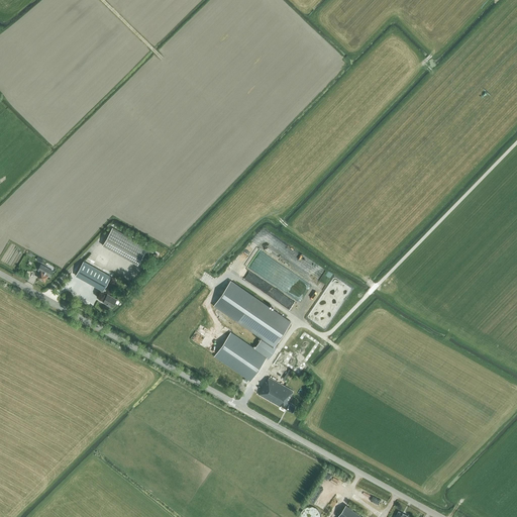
[(147,246),(112,227),(102,244),(137,265),(147,246)]
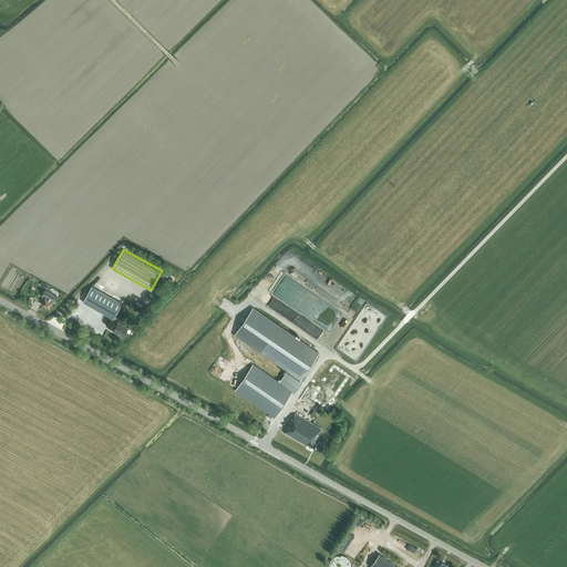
[(113,319),(122,303),(92,287),(83,302),(113,319)]
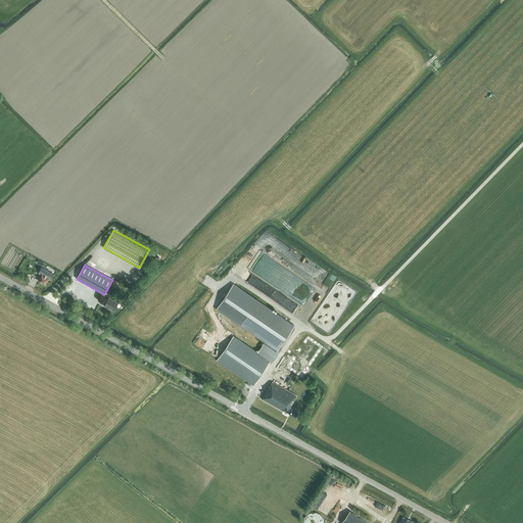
[(50,280),(53,274),(42,268),(38,274),(41,275),(39,280),(43,283),(42,283),(44,284),(45,284),(48,279),(50,280)]
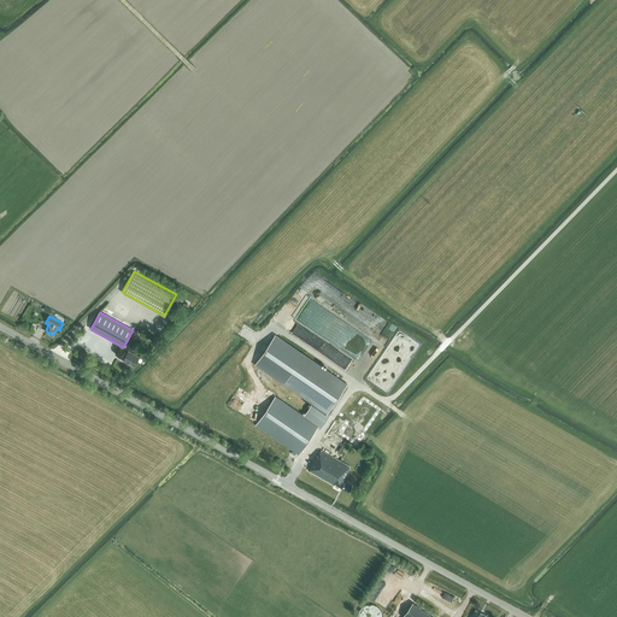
[(327,338),(297,317),(294,321),(322,340),(323,339),(324,340),(327,338)]
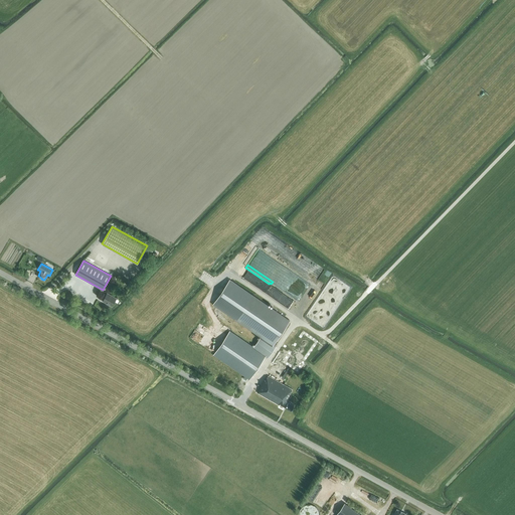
[(112,306),(117,298),(107,293),(103,301),(112,306)]
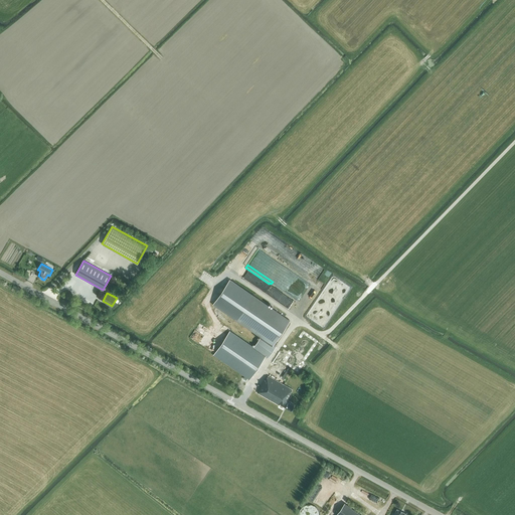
[(291,320),(251,294),(234,319),(261,337),(253,347),(266,356),(269,358),(277,346),(274,344),(291,320)]
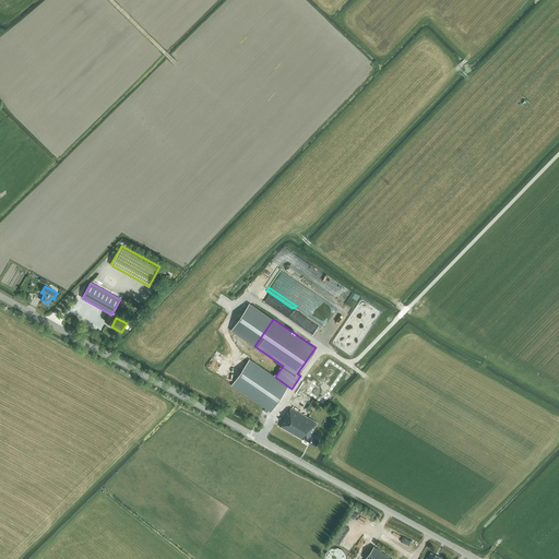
[(275,378),(249,360),(233,384),(271,411),(288,387),(275,377),(275,378)]
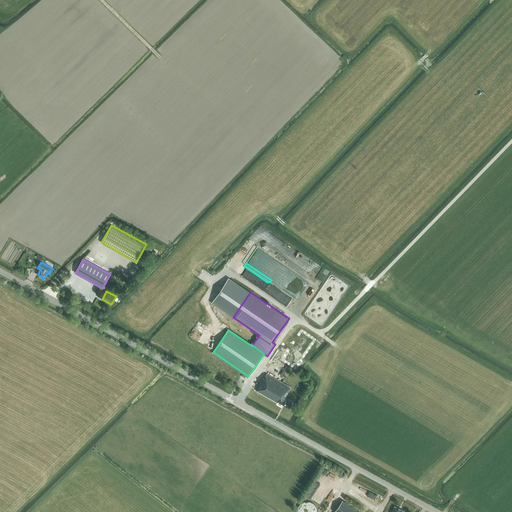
[(315,340),(301,330),(282,359),(295,369),(315,340)]
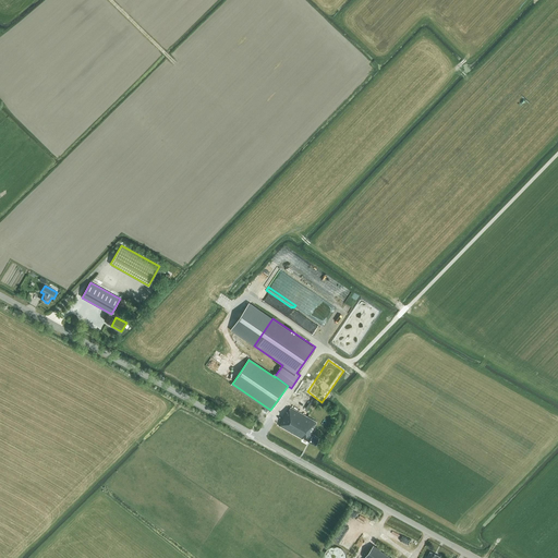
[(310,413),(317,402),(313,398),(305,409),(310,413)]
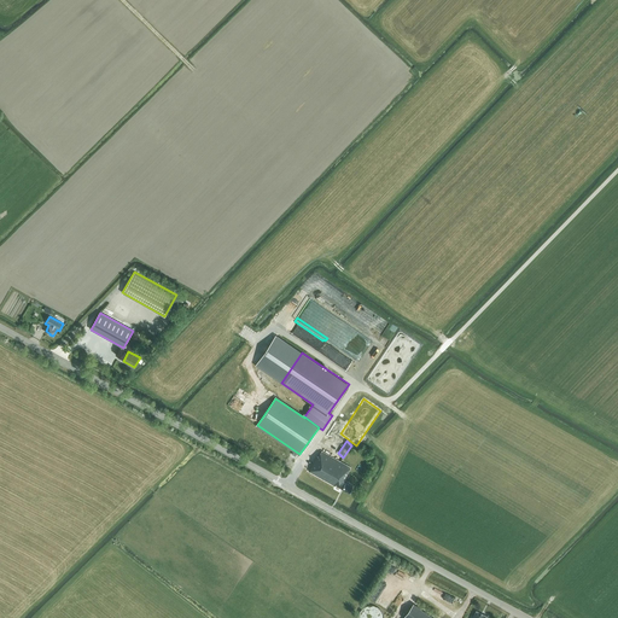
[(349,493),(353,487),(343,482),(351,467),(322,452),(319,456),(318,456),(309,471),(336,487),(336,485),(349,493)]
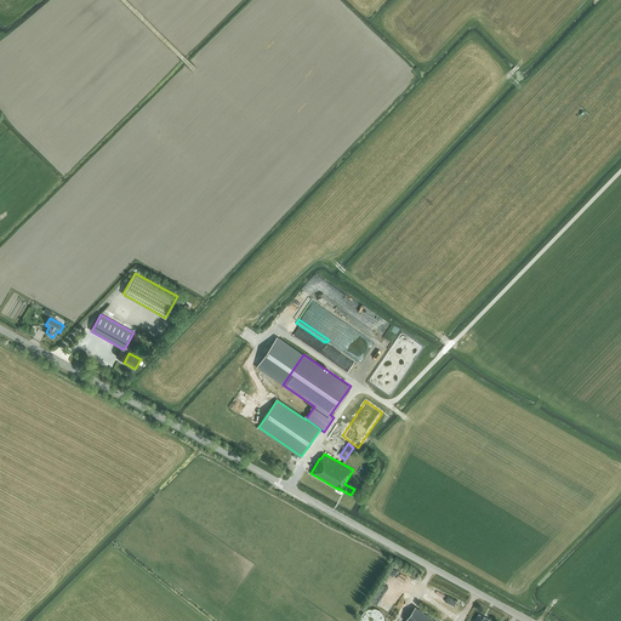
[(382,620),(380,614),(374,610),(366,610),(360,615),(358,620),(382,620)]
